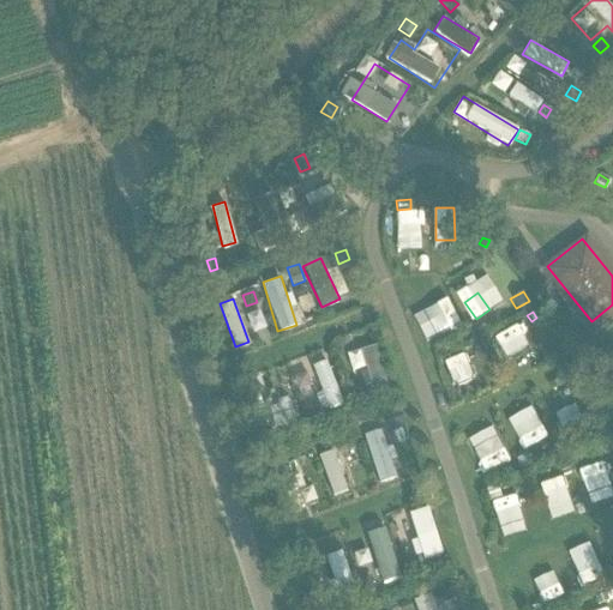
[(484,339),(475,343),(479,354),(488,350),(484,339)]
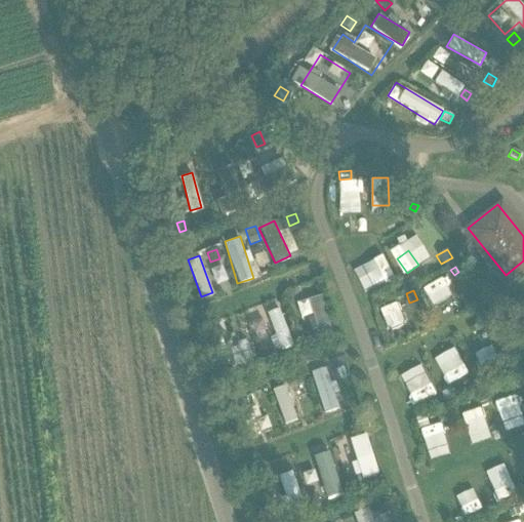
[(295,302),(300,318),(326,309),(320,292),(295,302)]
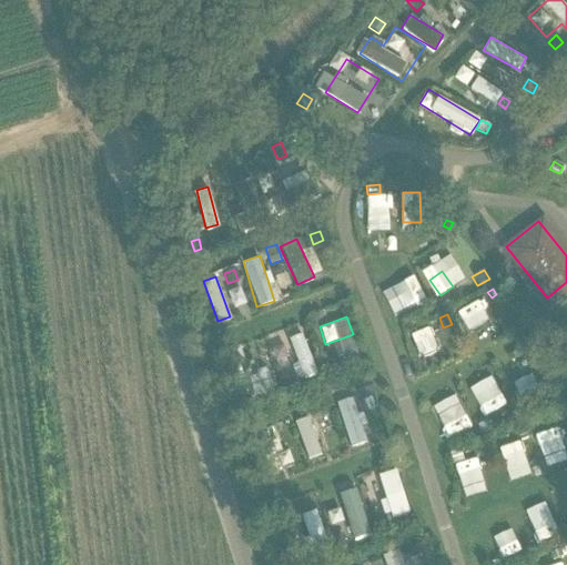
[(411,333),(419,355),(436,349),(428,326),(411,333)]
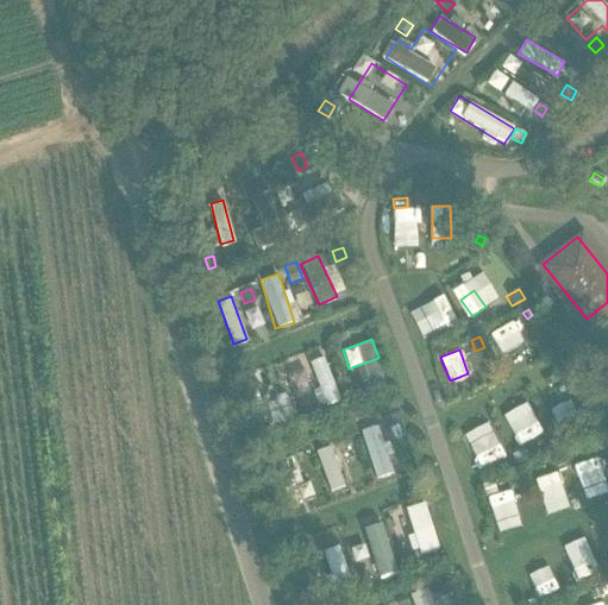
[(326,358),(288,370),(293,385),(309,380),(317,405),(339,399),(326,358)]
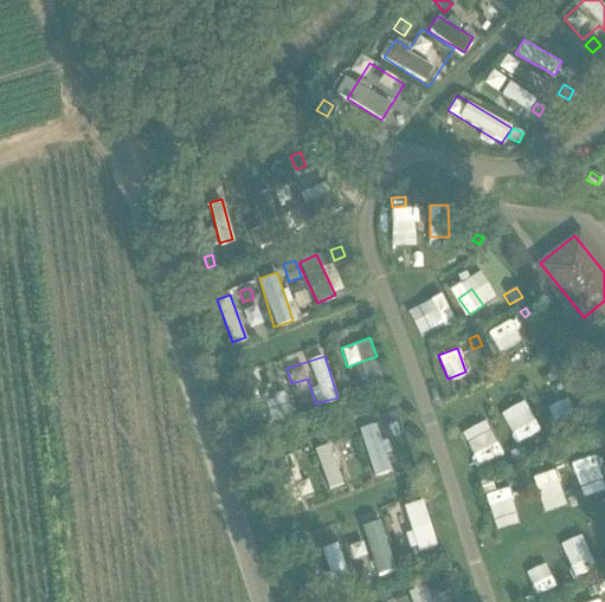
[(355,383),(343,388),(347,397),(359,393),(355,383)]
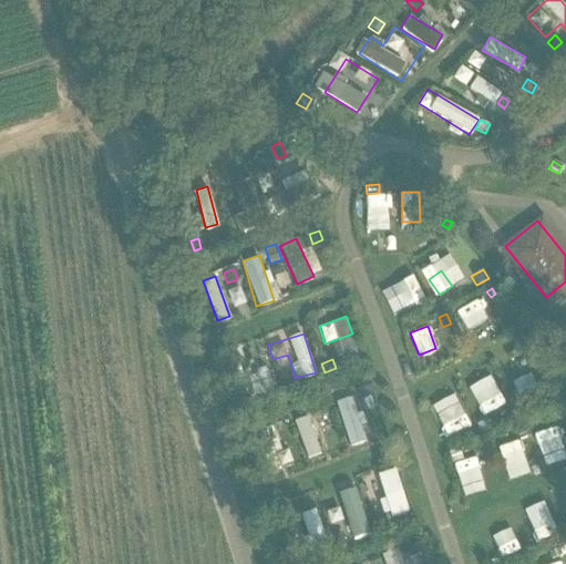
[(553,369),(542,375),(547,386),(558,380),(553,369)]
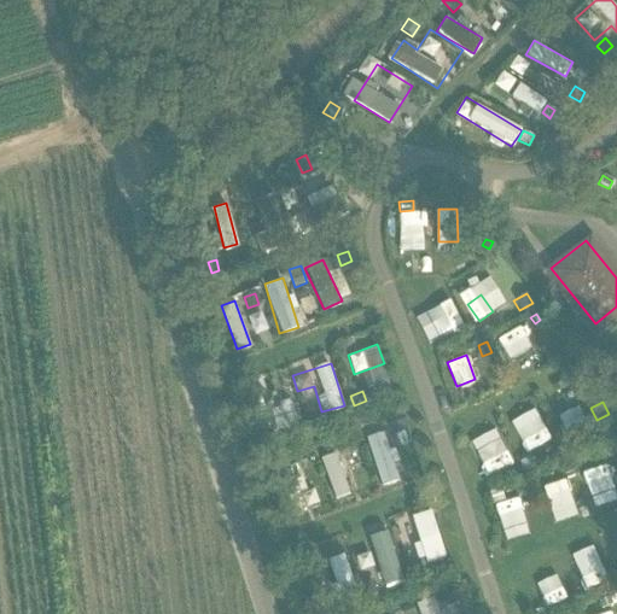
[(535,407),(510,420),(525,451),(551,439),(535,407)]
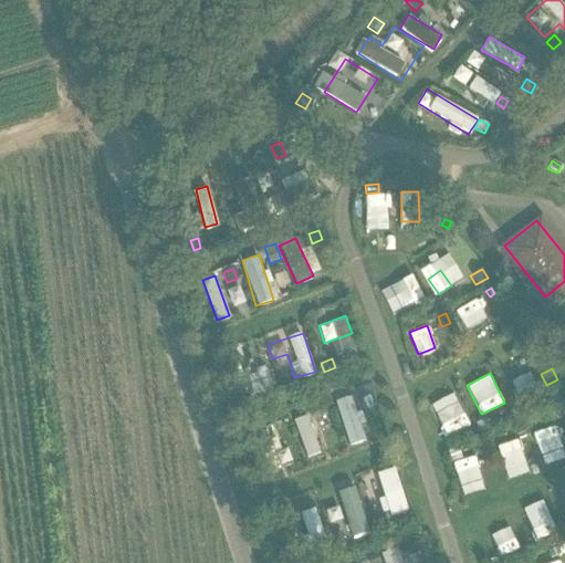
[(515,397),(536,393),(531,373),(511,377),(515,397)]
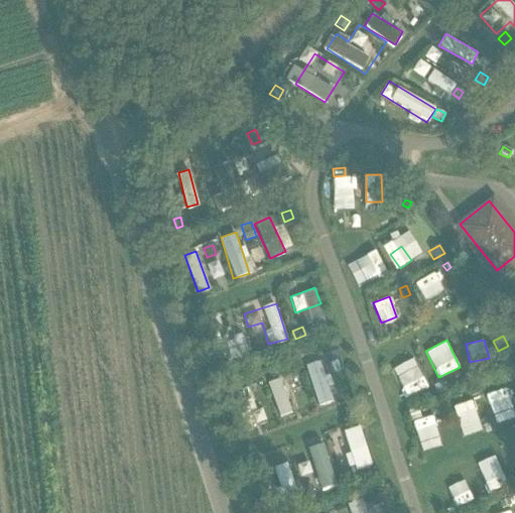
[(261,342),(254,345),(257,353),(265,350),(261,342)]
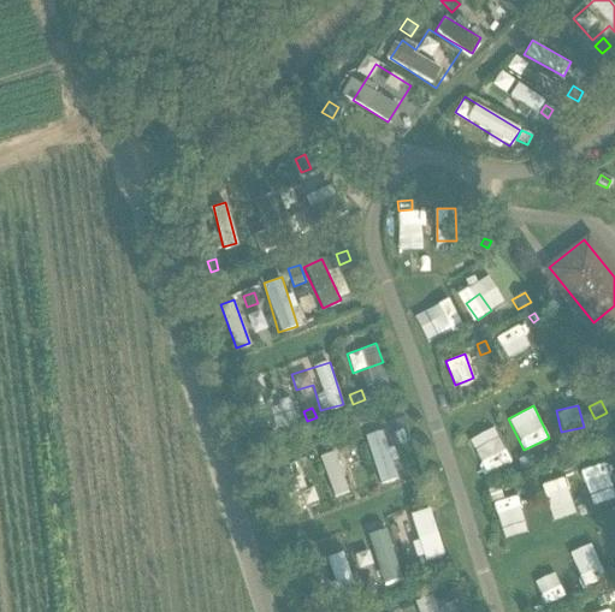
[(400,413),(386,416),(390,429),(403,426),(400,413)]
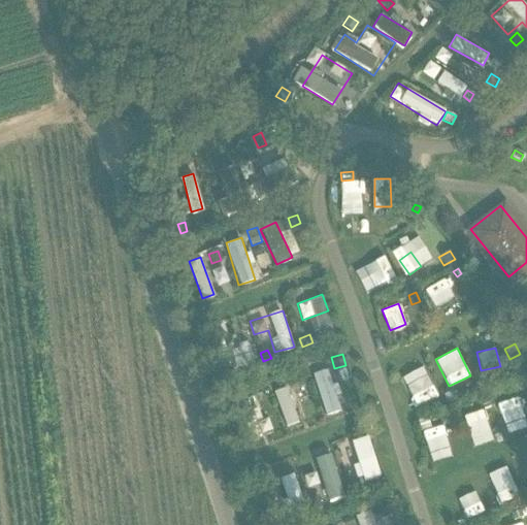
[(234,370),(225,372),(226,381),(235,379),(234,370)]
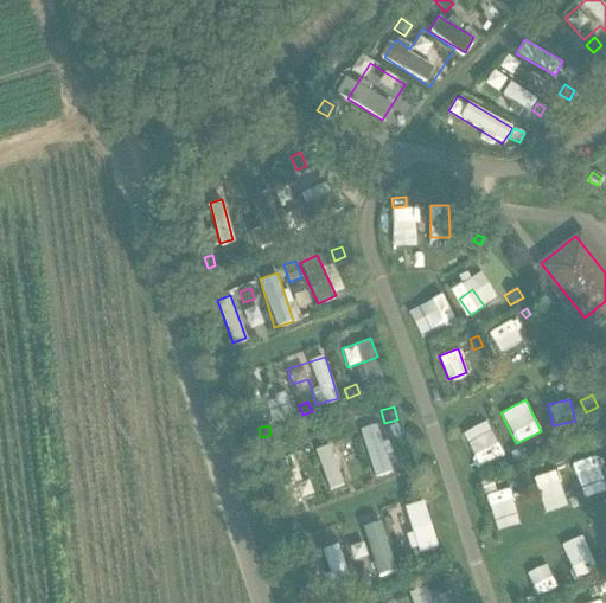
[(349,430),(340,434),(344,444),(353,442),(349,430)]
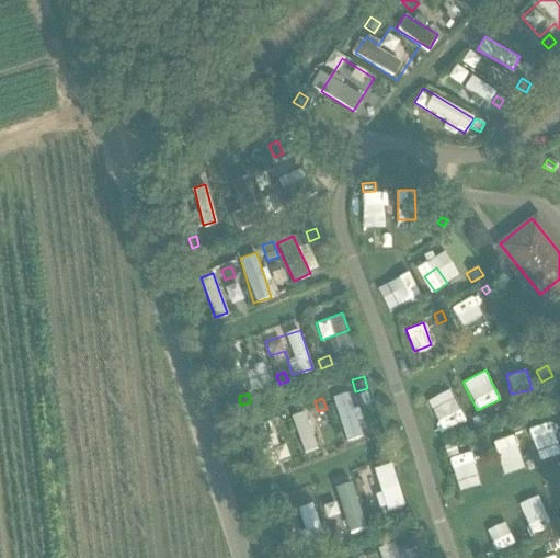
[(364,434),(354,401),(336,407),(346,440),(364,434)]
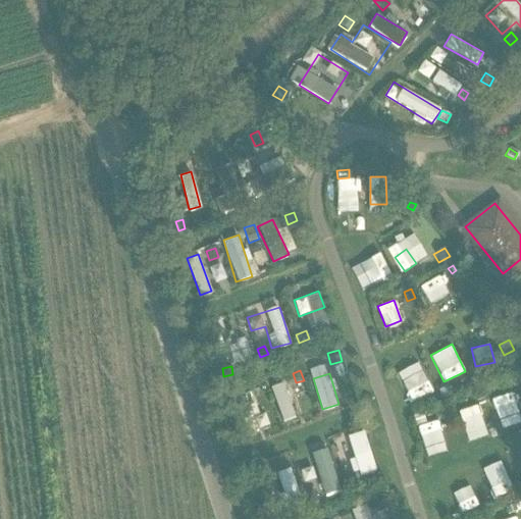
[(271,385),(284,420),(296,416),(282,381),(271,385)]
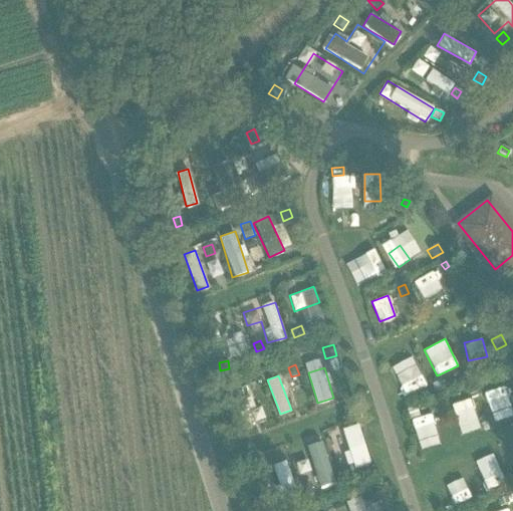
[(248,380),(249,398),(258,398),(259,416),(268,416),(268,408),(270,407),(270,379),(248,380)]
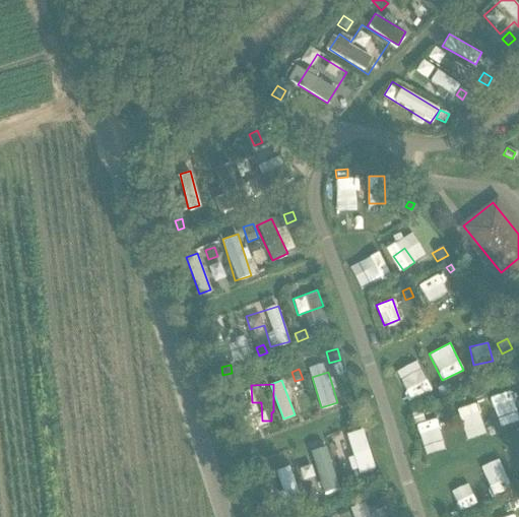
[(445,384),(436,388),(439,395),(448,391),(445,384)]
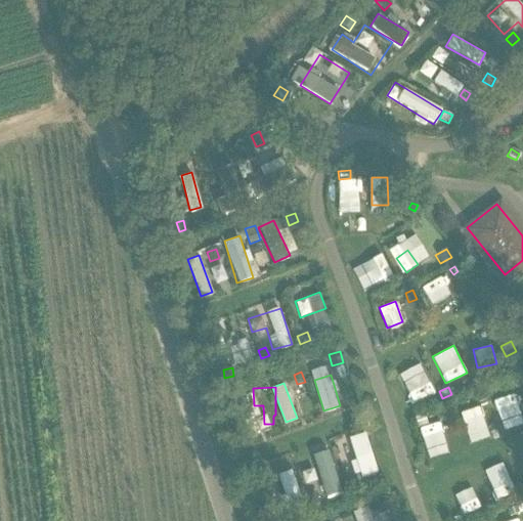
[(245,394),(232,397),(235,405),(248,402),(245,394)]
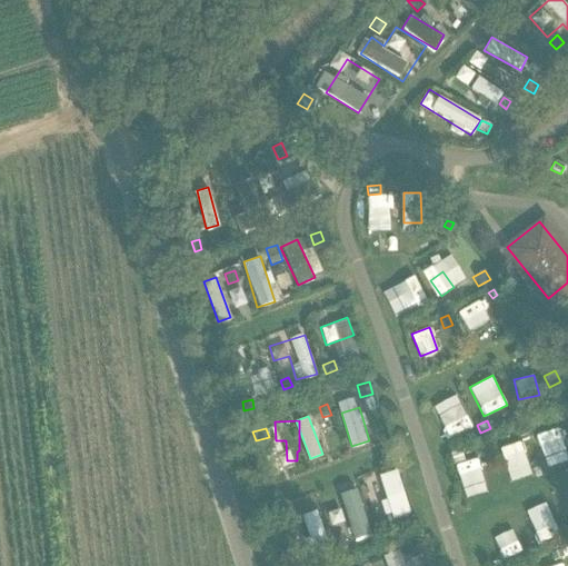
[(525,430),(517,433),(519,440),(528,437),(525,430)]
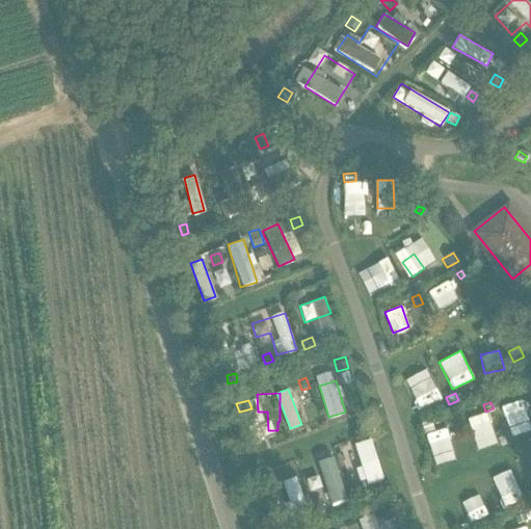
[(442,405),(431,410),(434,416),(444,413),(442,405)]
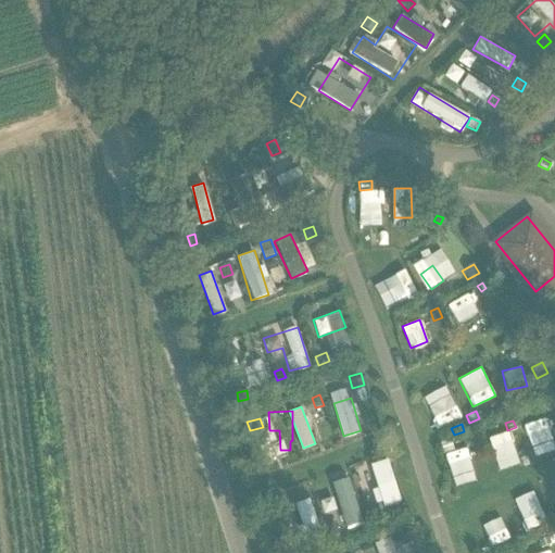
[(379,507),(402,501),(389,457),(358,466),(367,497),(375,494),(379,507)]
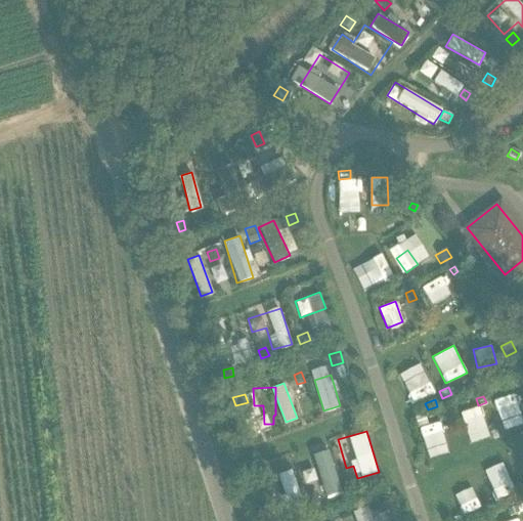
[(332,454),(317,458),(324,492),(339,490),(332,454)]
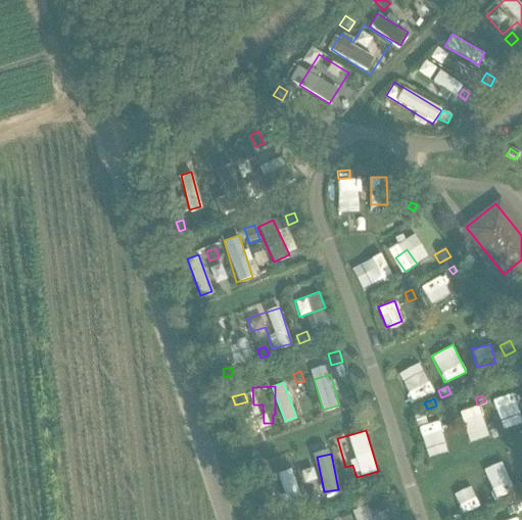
[(291,468),(279,471),(286,504),(299,501),(291,468)]
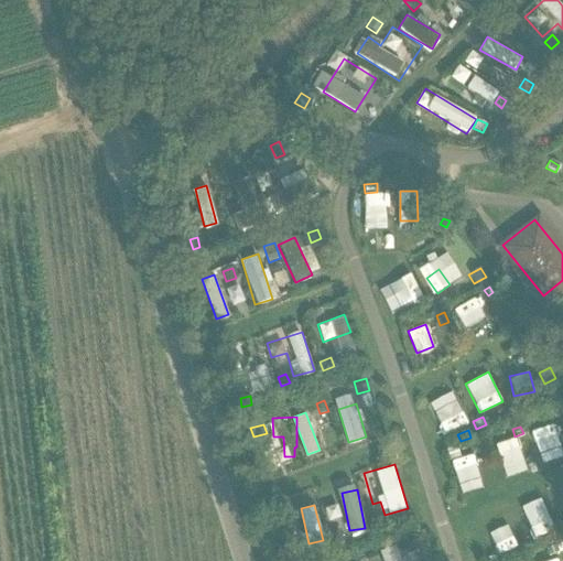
[(374,508),(366,510),(370,522),(378,519),(374,508)]
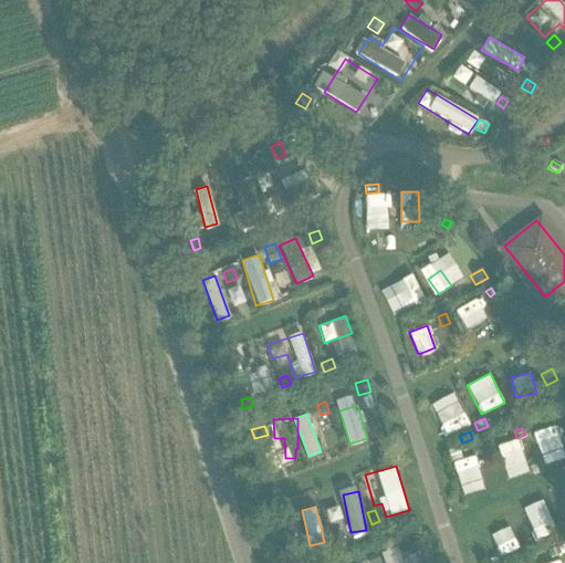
[(341,532),(331,537),(335,548),(345,544),(344,540),(341,532)]
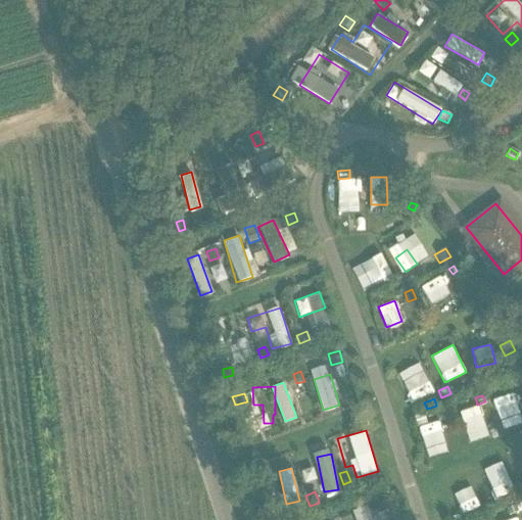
[(381,498),(372,502),(375,510),(385,507),(381,498)]
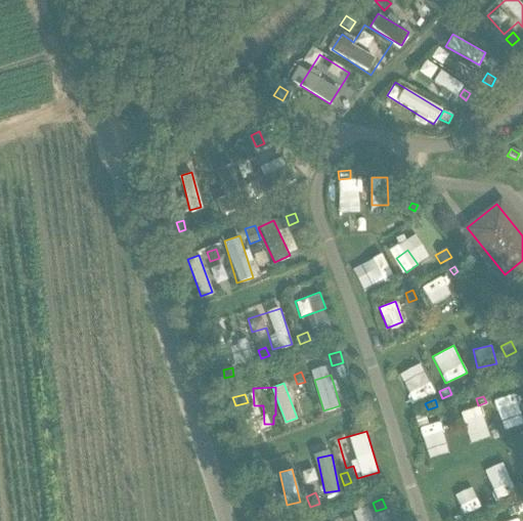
[(355,509),(357,520),(375,520),(372,505),(355,509)]
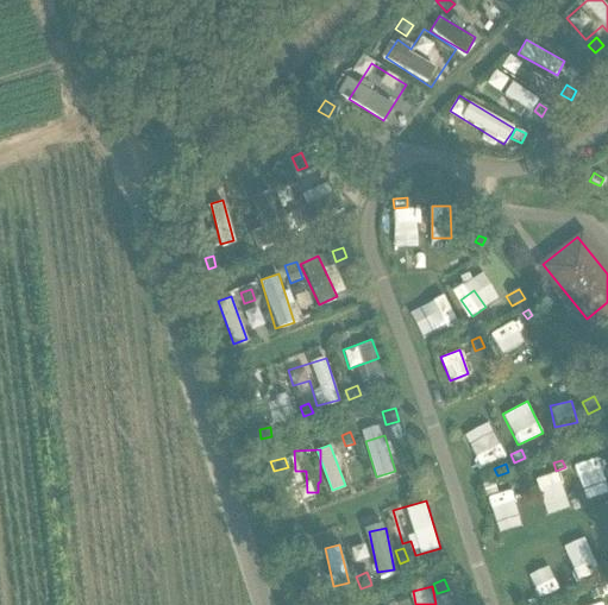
[(601,588),(589,591),(591,599),(603,597),(601,588)]
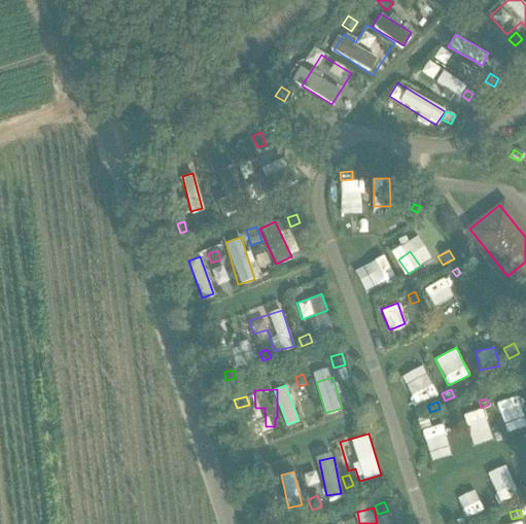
[(283,512),(273,515),(275,523),(278,523),(286,522),(283,512)]
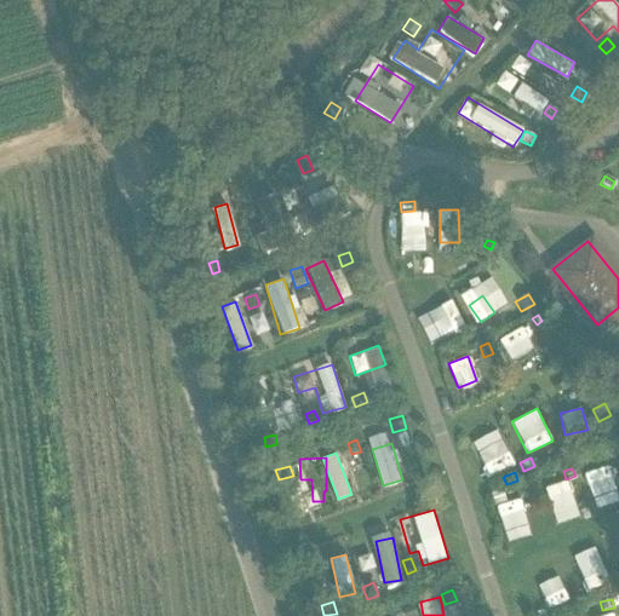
[(417,615),(412,604),(401,608),(403,615),(417,615)]
